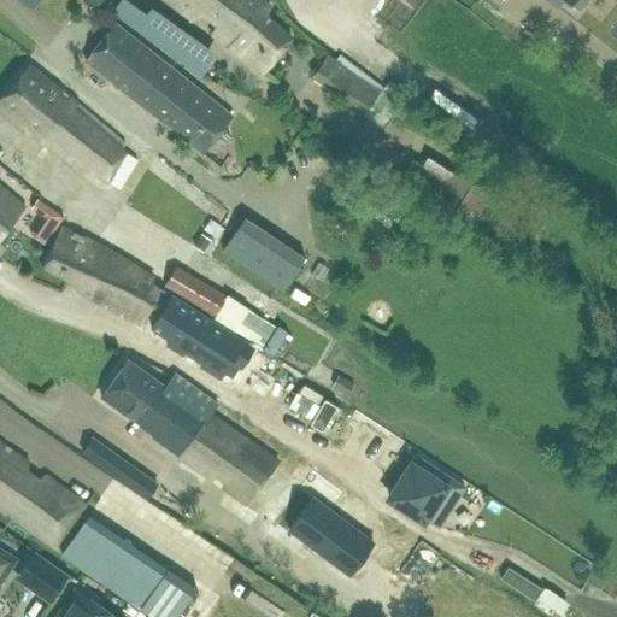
[(147,15),(127,0),(119,0),(111,12),(200,78),(217,54),(153,7),(147,15)]
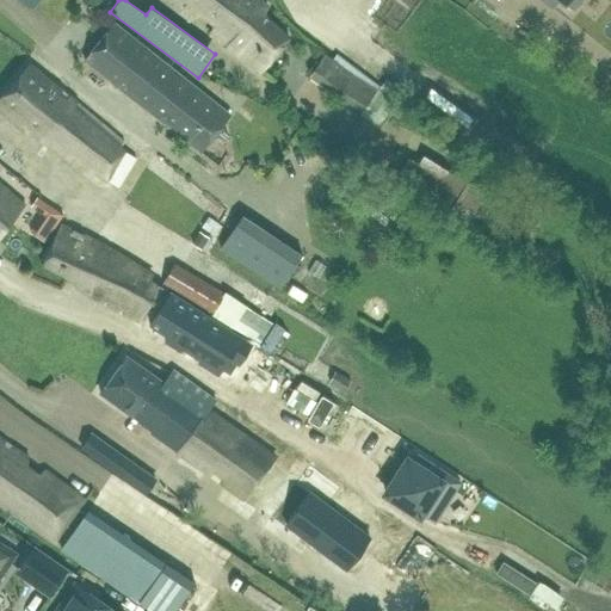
[(288,37),(261,14),(267,7),(257,0),(162,0),(190,20),(201,14),(214,24),(210,34),(260,73),(288,37)]
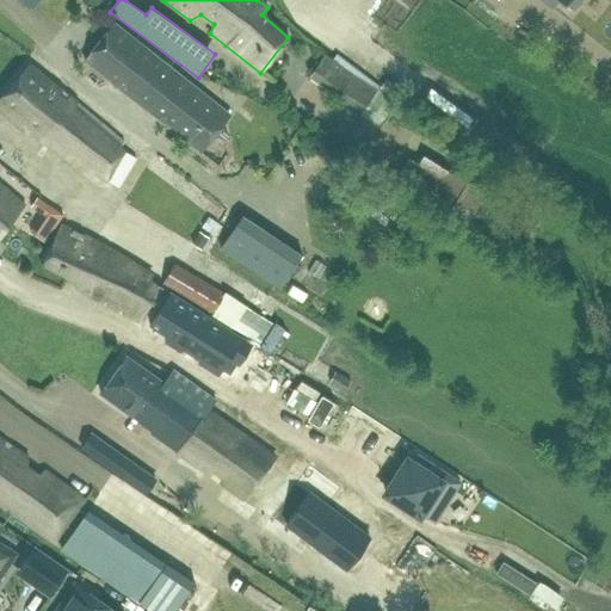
[(199,152),(229,115),(113,23),(84,61),(199,152)]
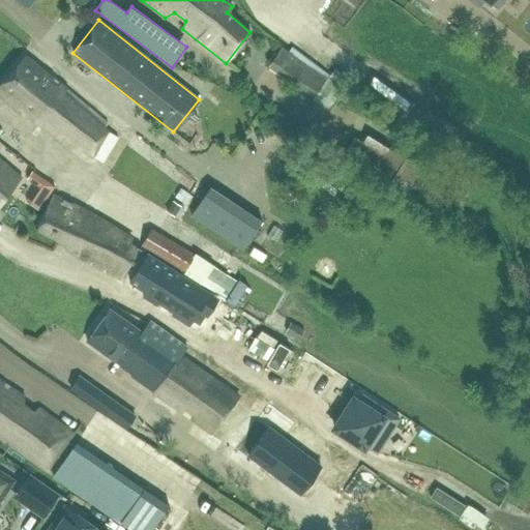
[(311,98),(326,110),(343,87),(282,47),(267,66),(312,97),(311,98)]
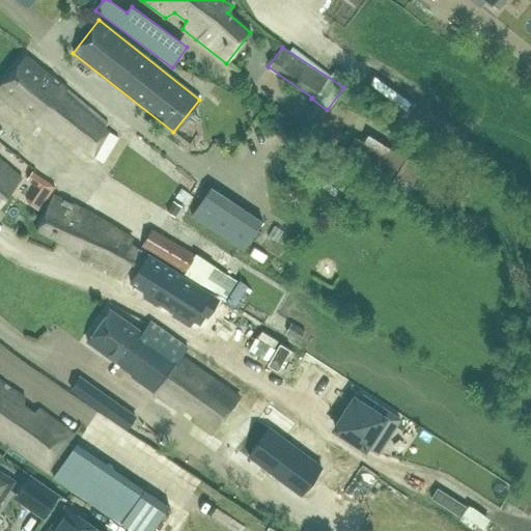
[(107,124),(26,57),(0,87),(0,96),(23,115),(25,112),(54,136),(56,142),(73,156),(80,150),(103,163),(117,138),(109,133),(110,131),(105,127),(107,124)]
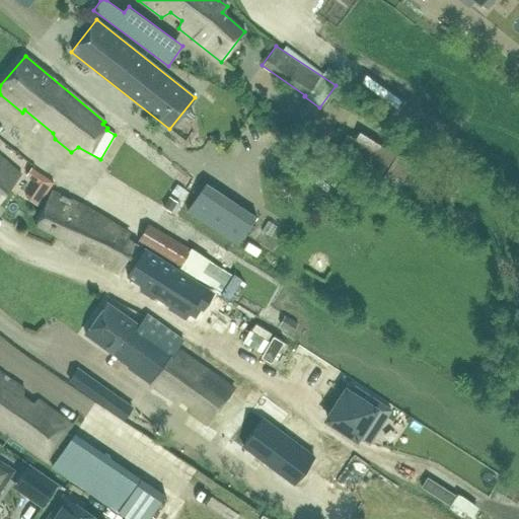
[(383,172),(393,158),(358,133),(348,147),(383,172)]
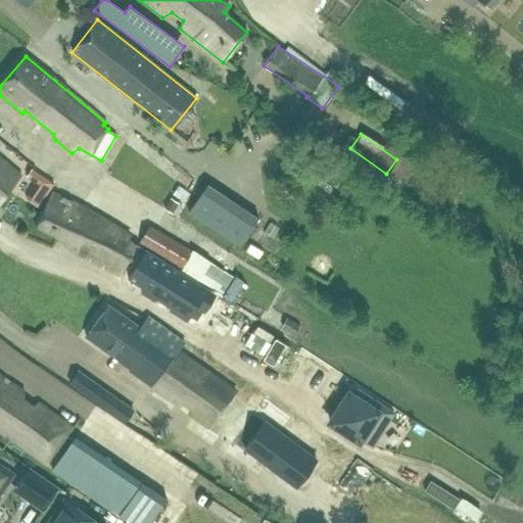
[(0,198),(19,177),(0,159),(0,198)]
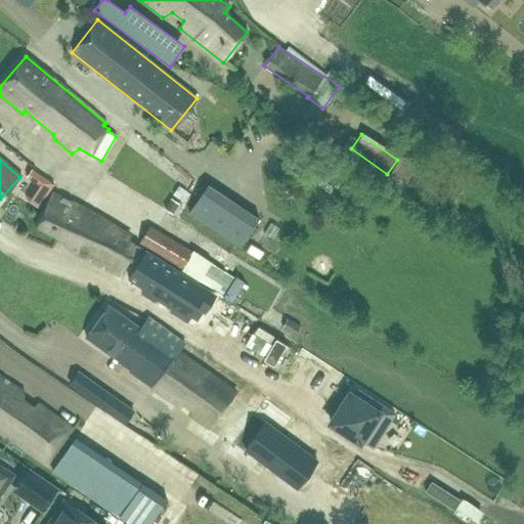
[(36,174),(24,190),(37,201),(50,185),(36,174)]
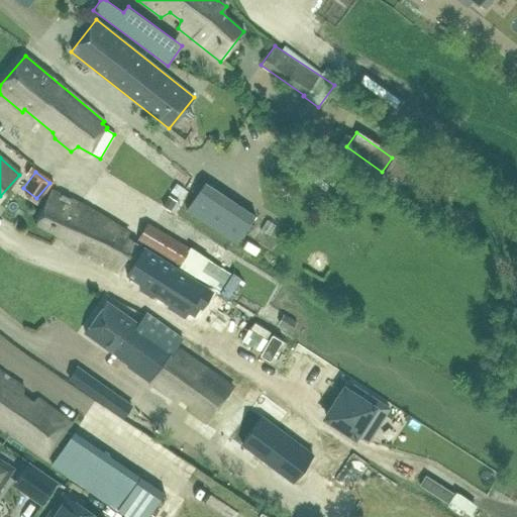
[(255,215),(204,182),(185,211),(235,244),(255,215)]
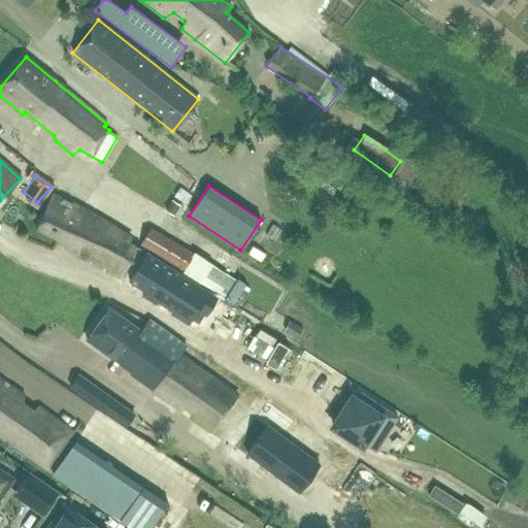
[(179,187),(174,196),(182,201),(188,192),(179,187)]
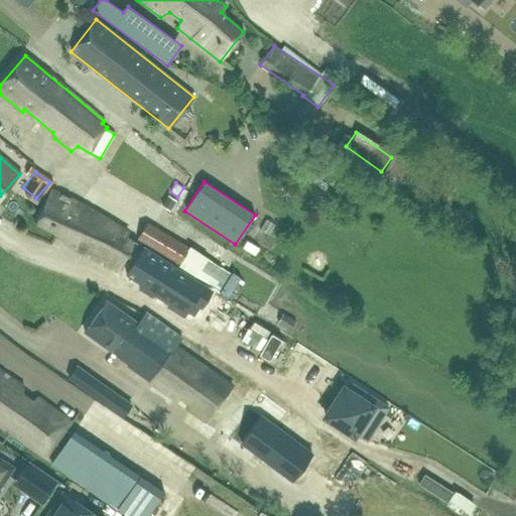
[(75,250),(125,275),(127,270),(146,244),(137,238),(135,242),(125,238),(128,233),(84,206),(51,190),(37,224),(66,239),(63,242),(74,247),(75,250)]
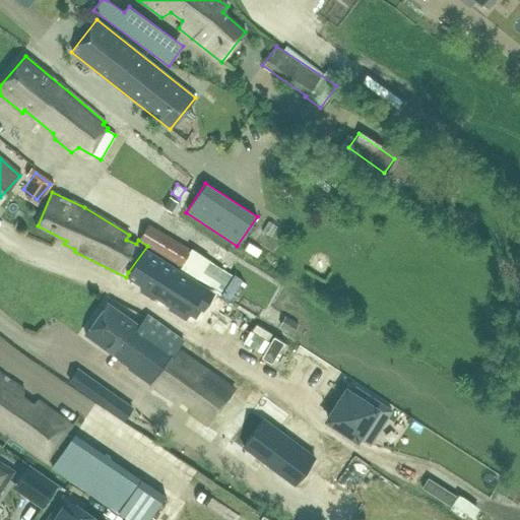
[(269,240),(274,226),(262,222),(258,235),(269,240)]
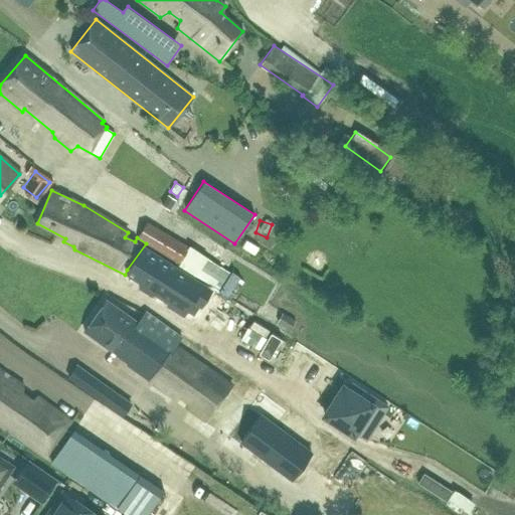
[(153,247),(175,263),(211,287),(223,270),(214,264),(215,262),(206,256),(207,256),(190,245),(189,247),(146,221),(137,237),(153,247)]
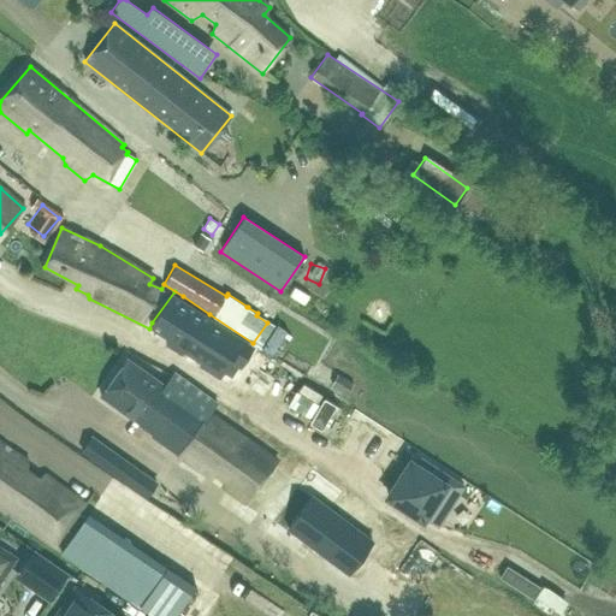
[(175,291),(152,323),(169,333),(169,339),(183,349),(185,348),(201,359),(200,360),(220,374),(231,357),(241,365),(254,345),(208,315),(209,314),(175,291)]
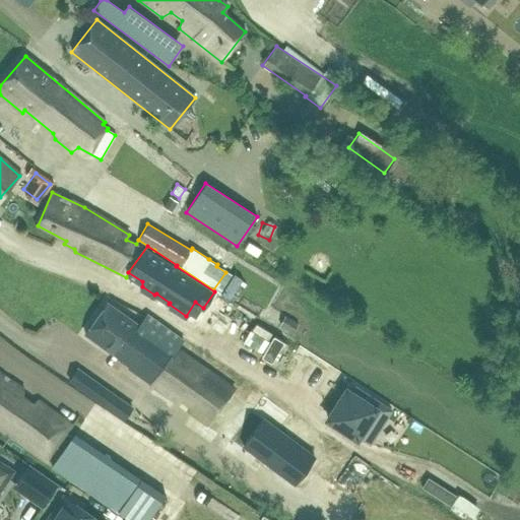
[(226,279),(219,300),(235,304),(241,284),(226,279)]
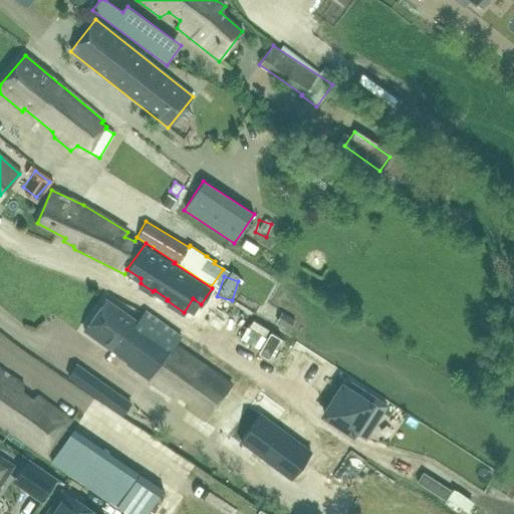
[(105,299),(83,330),(126,361),(125,364),(174,399),(177,396),(187,403),(186,407),(207,422),(233,386),(218,375),(175,344),(180,336),(146,312),(142,318),(139,323),(105,299)]
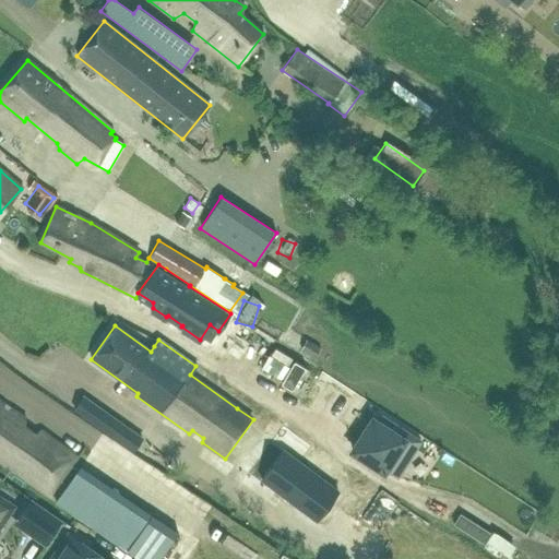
[(251,342),(246,355),(270,365),(275,351),(251,342)]
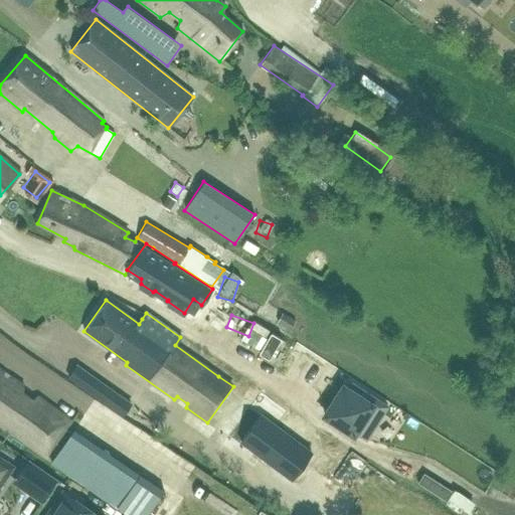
[(76,364),(66,378),(68,379),(111,409),(122,417),(132,403),(76,364)]
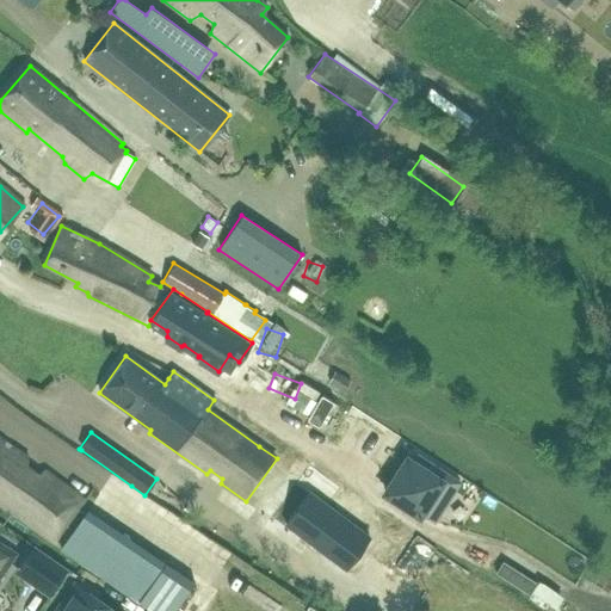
[(0,503),(55,541),(84,500),(44,470),(37,475),(26,468),(28,458),(0,439),(0,503)]
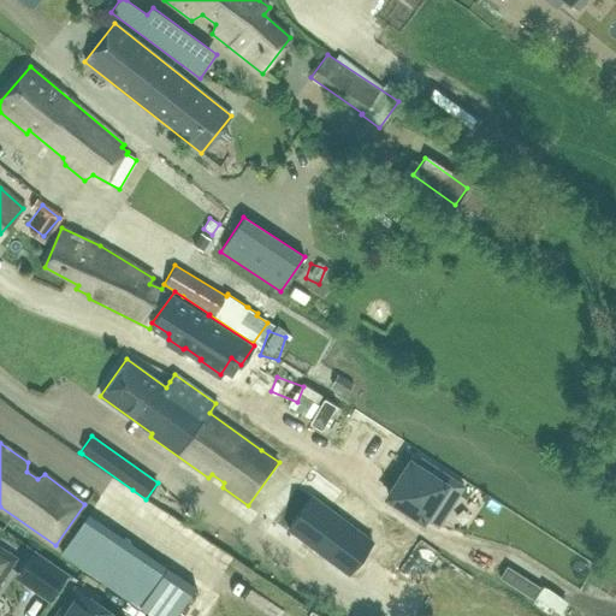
[(410,463),(389,496),(422,517),(422,516),(427,520),(437,526),(463,486),(420,458),(418,462),(415,466),(410,463)]
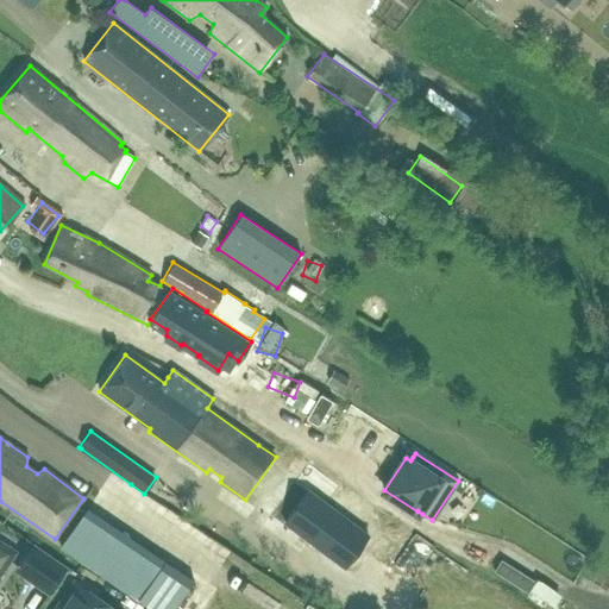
[(352,564),(374,532),(309,489),(288,521),(352,564)]
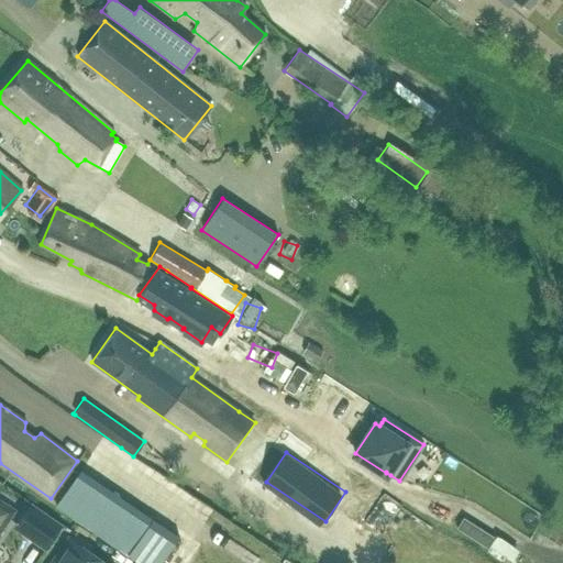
[(0,530),(13,511),(0,503),(0,530)]
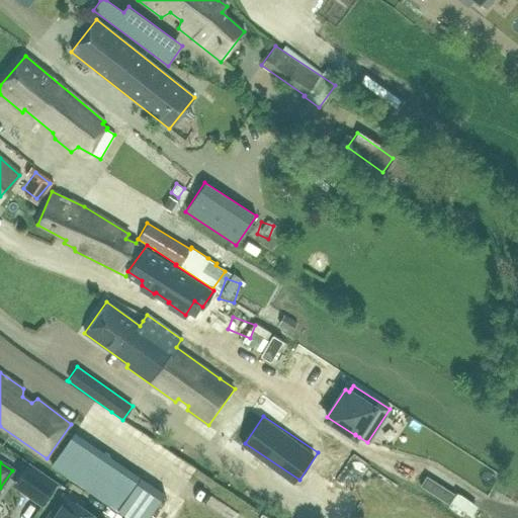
[(26,465),(12,486),(39,504),(53,484),(26,465)]
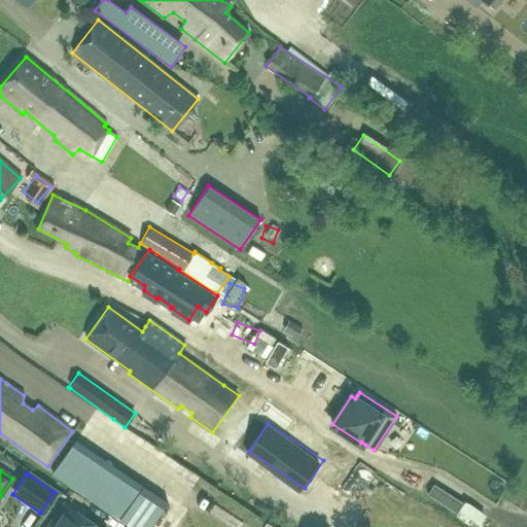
[(145,526),(163,502),(139,486),(116,520),(127,526),(145,526)]
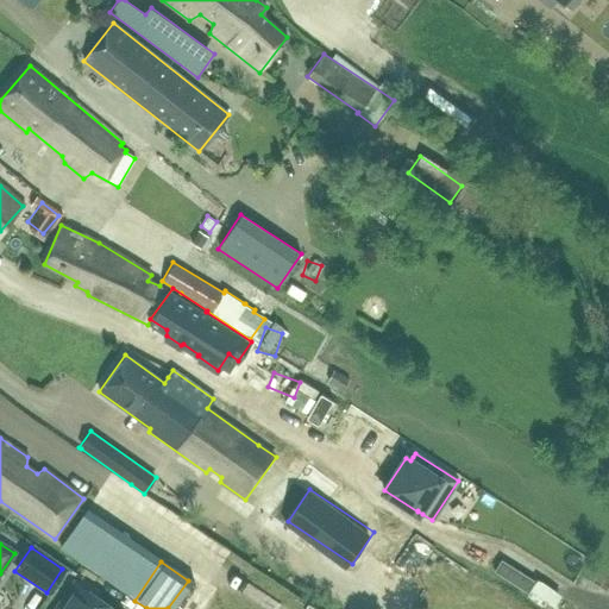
[(114,608),(75,581),(55,608),(114,608)]
